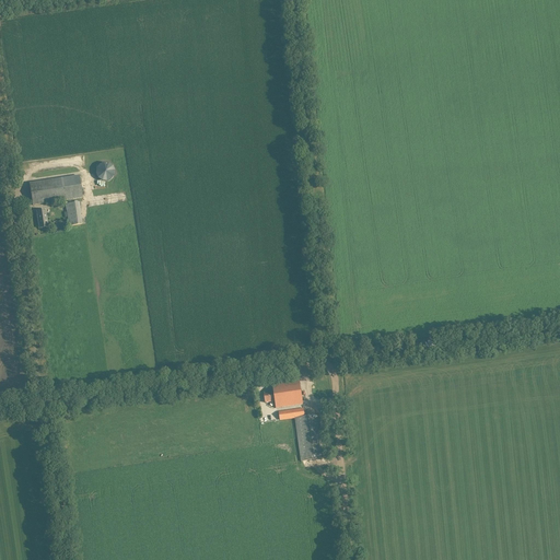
[(97,168),(96,174),(98,178),(102,181),(106,182),(112,179),(114,176),(115,172),(113,167),(108,164),(104,163),(100,165),(97,168)]
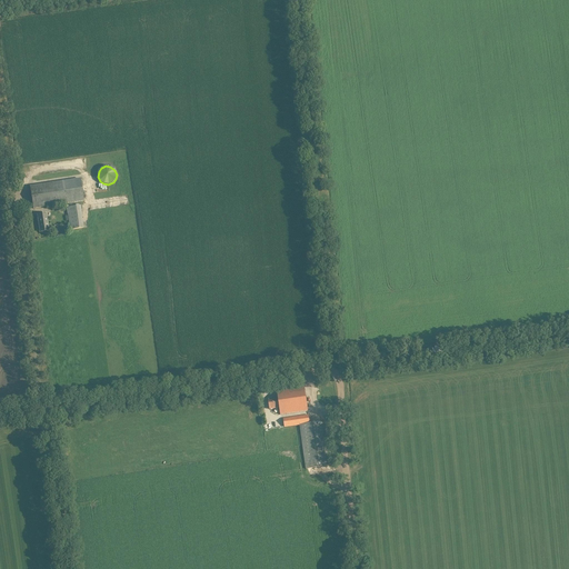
[(33,208),(73,202),(83,201),(80,179),(30,187),(33,208)]
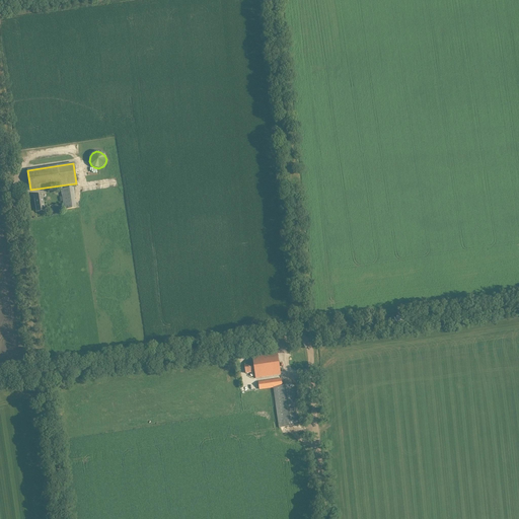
[(61,190),(64,210),(76,208),(74,188),(61,190)]
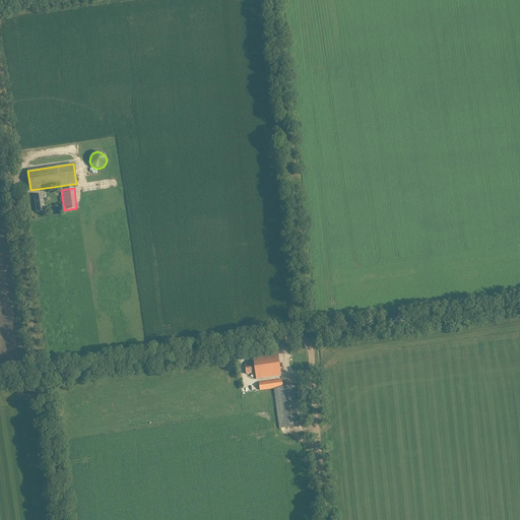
[(42,195),(40,195),(35,196),(37,212),(44,211),(42,195)]
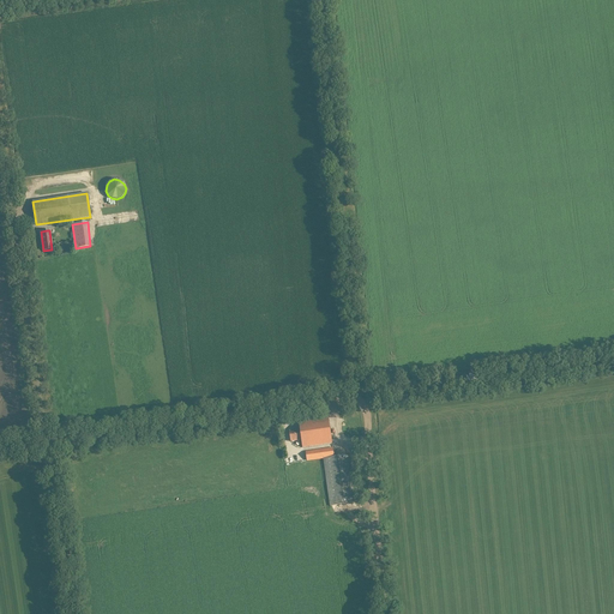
[(374,387),(375,397),(401,395),(399,384),(374,387)]
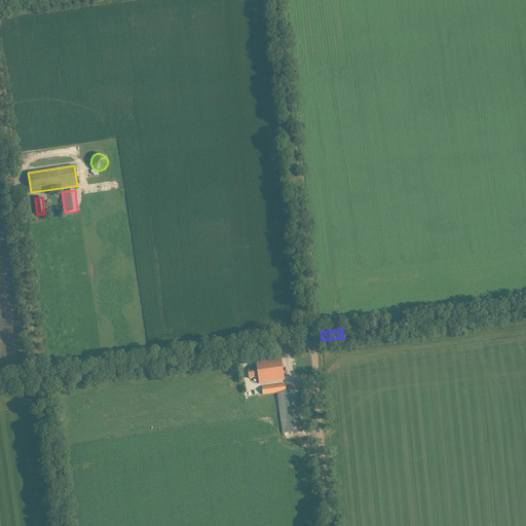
[(300,358),(294,363),(294,369),(298,374),(304,375),(310,371),(310,364),(306,359),(300,358)]
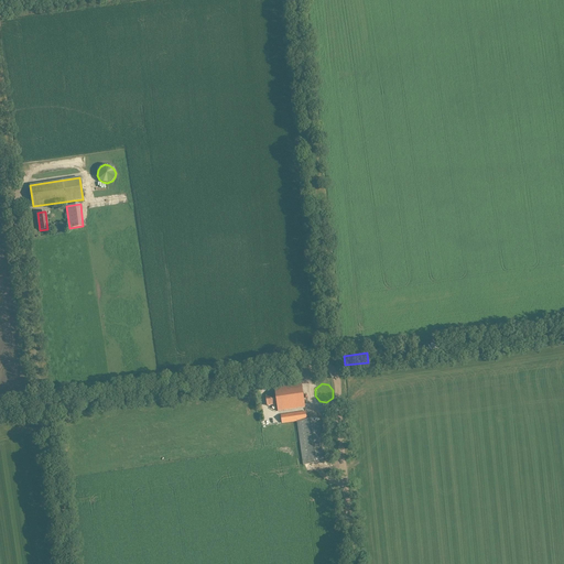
[(267,397),(268,402),(268,407),(278,404),(278,411),(305,408),(302,384),(274,389),(275,394),(267,397)]
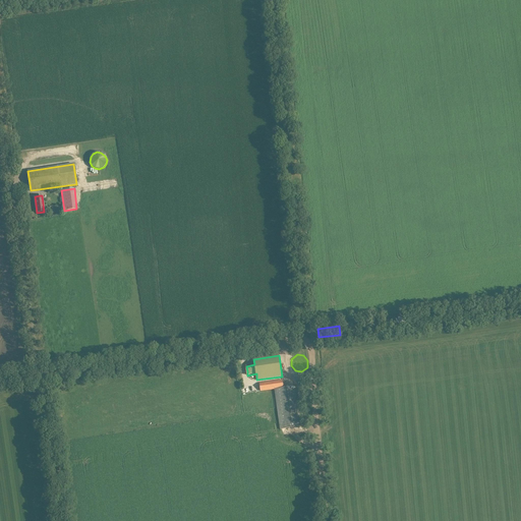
[(275,389),(281,429),(305,426),(299,386),(284,388),(283,381),(259,384),(261,391),(275,389)]
